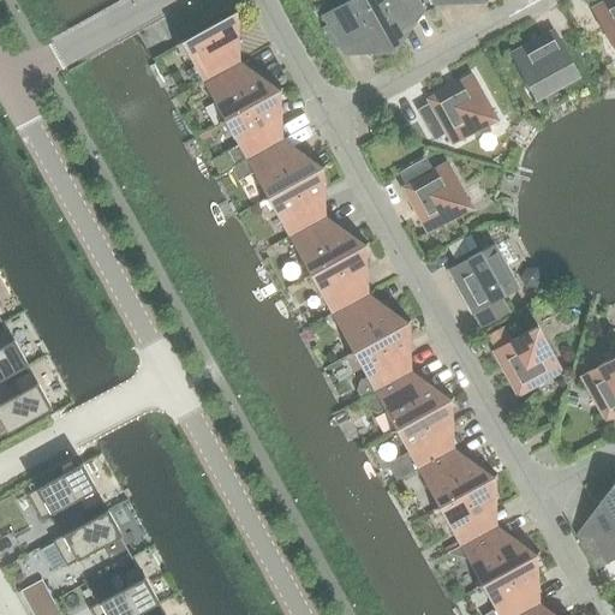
[(395,57),(364,0),(348,0),(321,16),(326,25),(338,47),(342,55),(344,54),(340,47),(354,40),(362,54),(381,53),(381,52),(389,47),(395,57)]
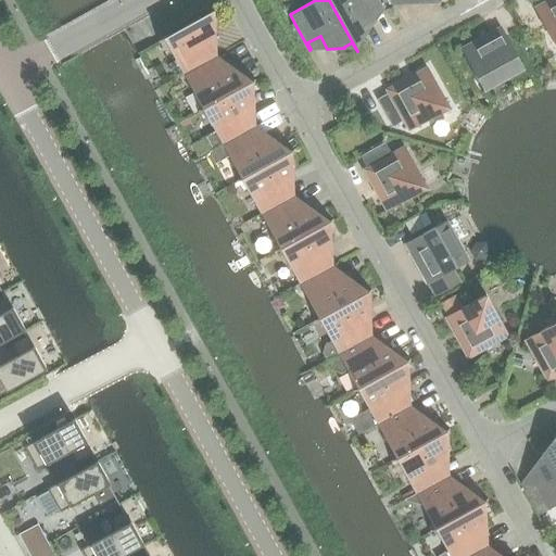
[(329,0),(357,51),(358,51),(354,42),(361,38),(362,38),(371,24),(365,11),(377,4),(381,11),(382,10),(376,0),(329,0)]
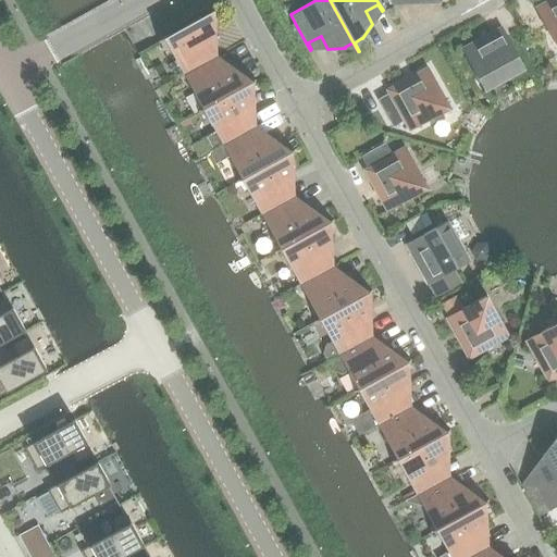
[(556,49),(556,0),(552,0),(534,10),(556,49)]
